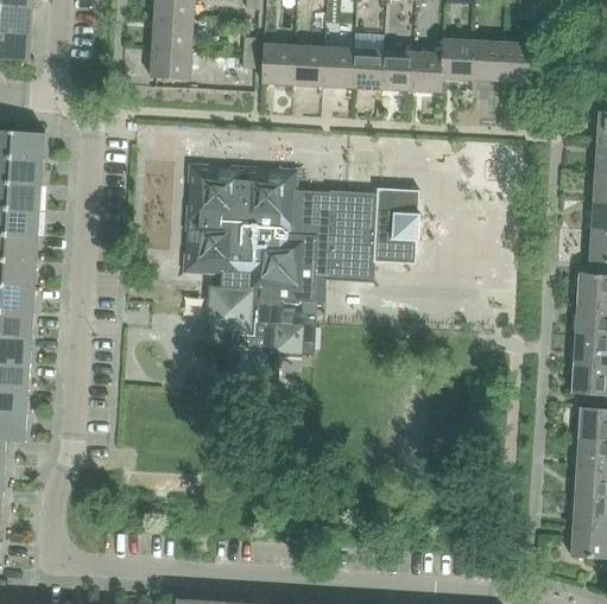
[(155,0),(153,17),(194,18),(194,0),(155,0)]
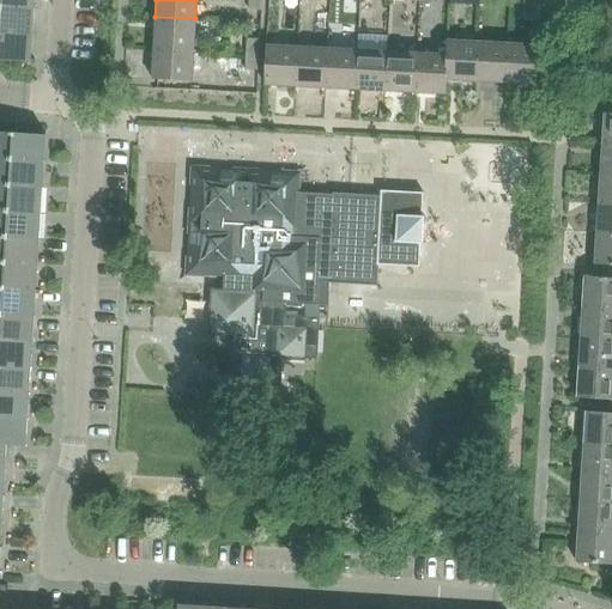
[(0,30),(32,32),(34,7),(0,5),(0,30)]
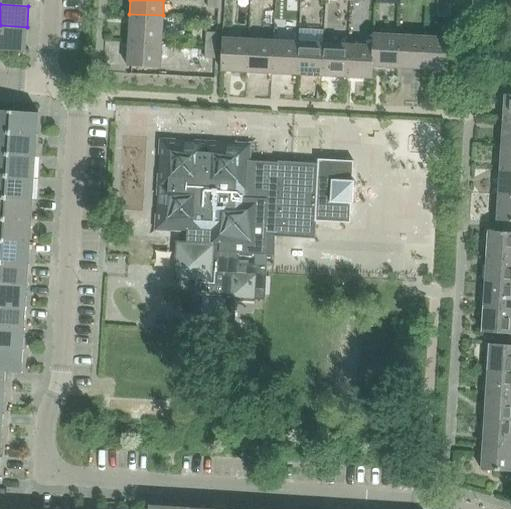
[(129,14),(128,39),(161,40),(163,15),(129,14)]
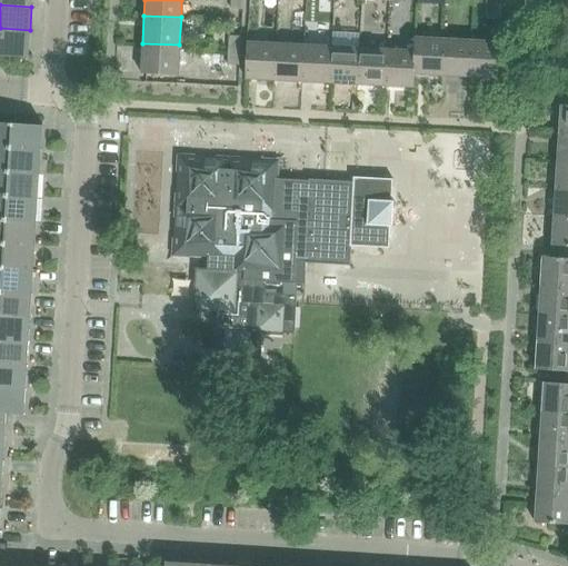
[(30,30),(0,28),(0,52),(28,56),(30,30)]
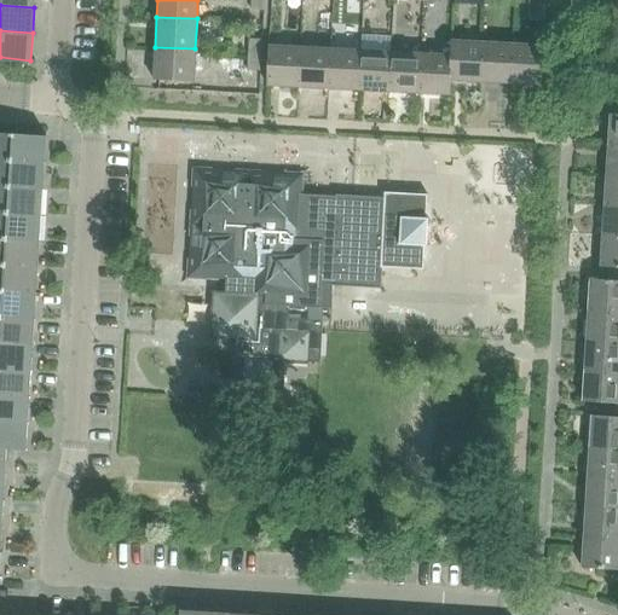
[(246,38),(246,52),(259,53),(260,38),(246,38)]
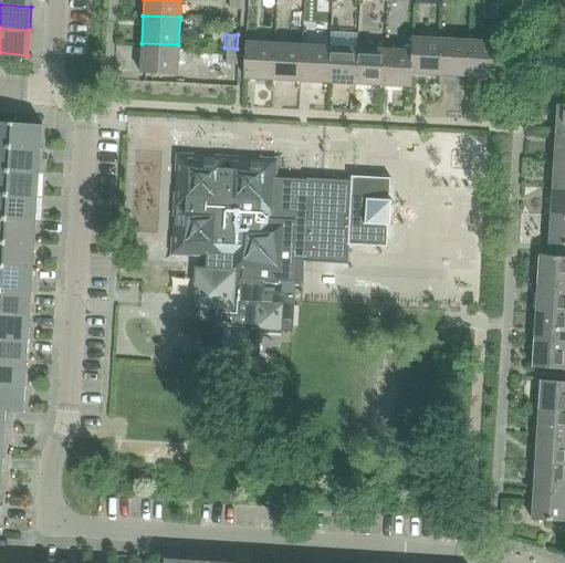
[(411,35),(410,49),(411,49),(410,72),(438,73),(440,37),(411,35)]
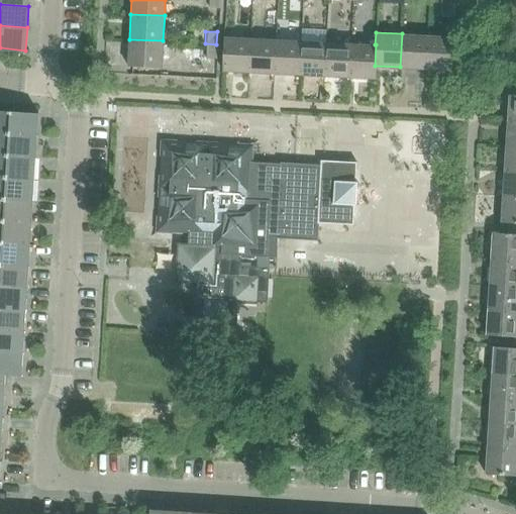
[(426,35),(402,33),(400,67),(425,68),(426,35)]
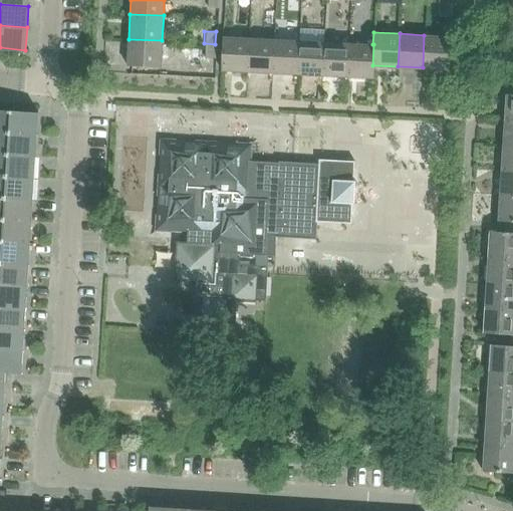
[(450,36),(424,35),(423,67),(448,69),(450,36)]
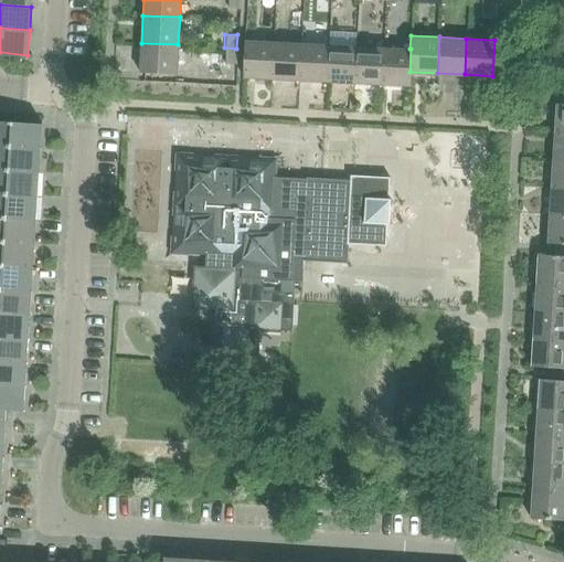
[(242,77),(269,78),(272,42),(243,40),(242,77)]
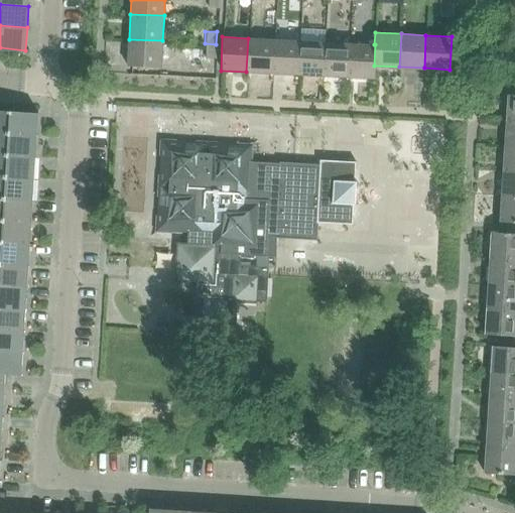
[(246,72),(271,73),(273,39),(248,38),(246,72)]
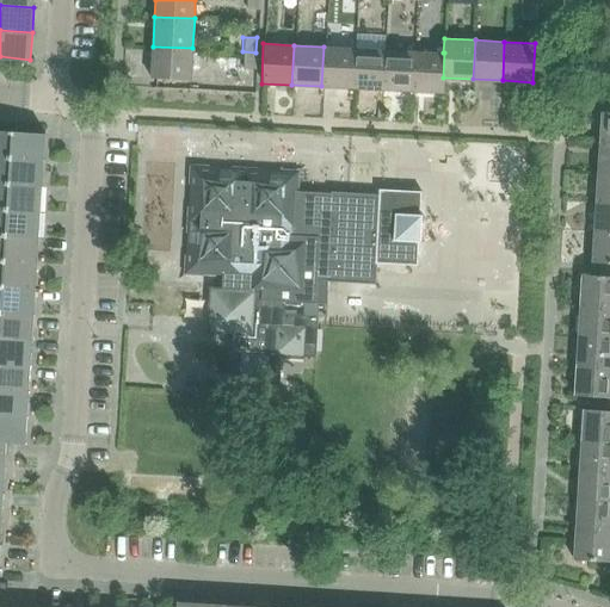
[(192,48),(153,47),(151,76),(191,79),(192,48)]
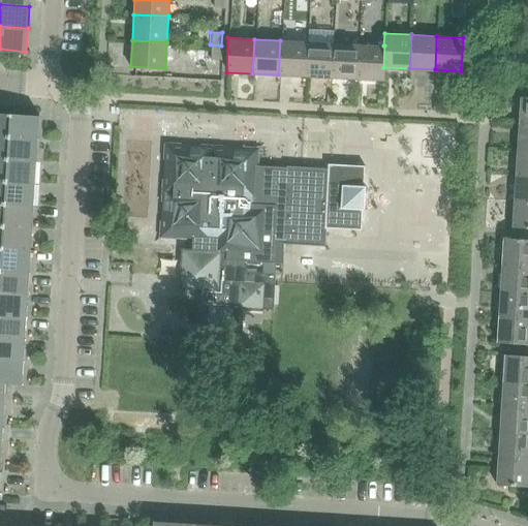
[(278,74),(305,76),(306,41),(280,40),(278,74)]
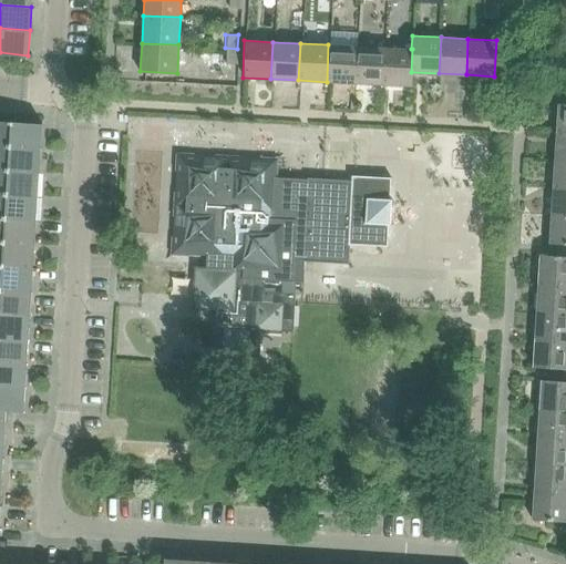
[(327,82),(354,83),(357,47),(328,44),(327,82)]
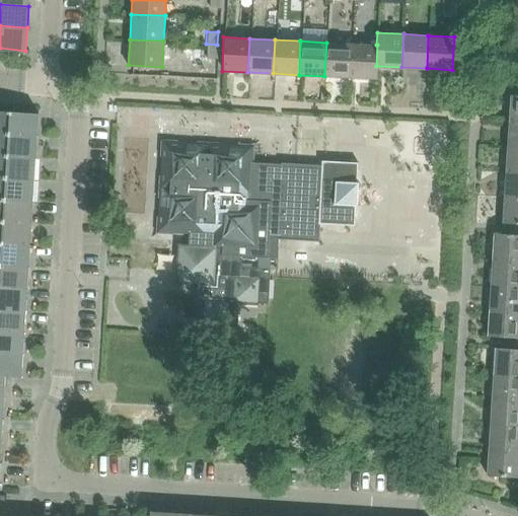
[(324,76),(350,77),(352,44),(326,43),(324,76)]
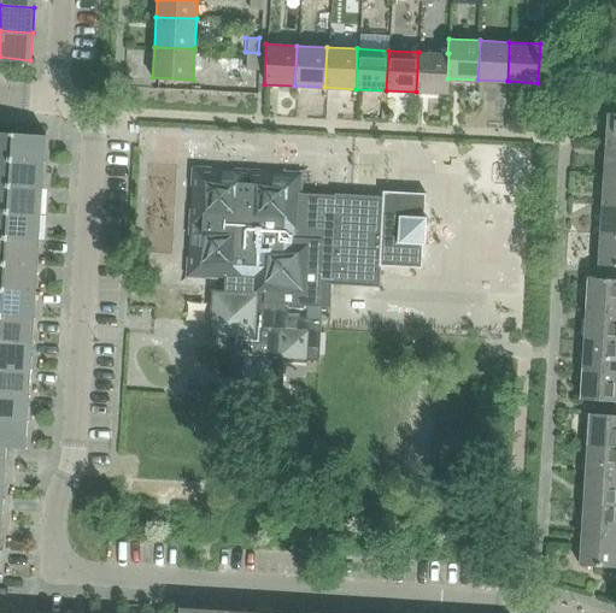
[(258,53),(245,52),(244,68),(258,69),(258,53)]
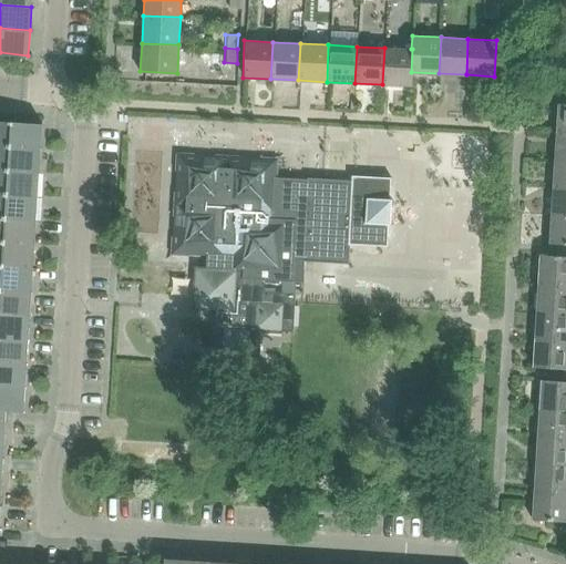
[(384,48),(382,84),(410,86),(411,72),(412,49),(411,49),(384,48)]
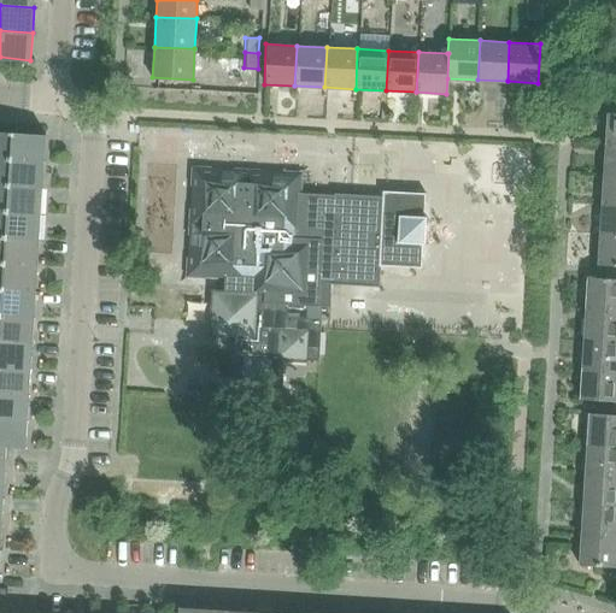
[(615,111),(605,111),(604,142),(615,142),(615,111)]
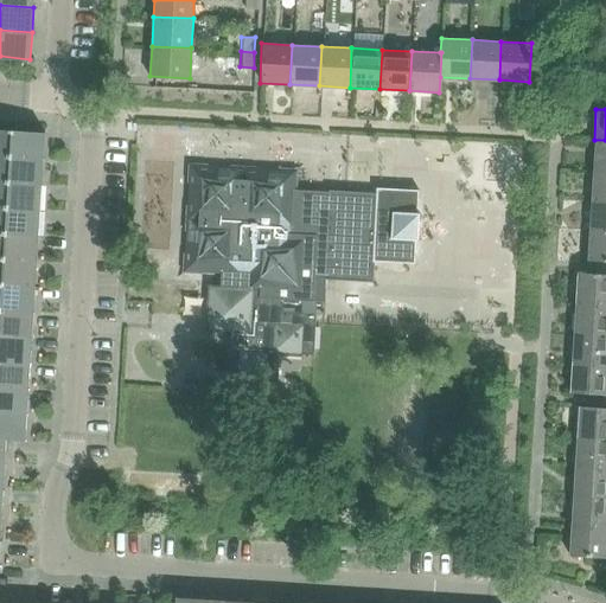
[(0,154),(43,158),(45,132),(0,128),(0,154)]
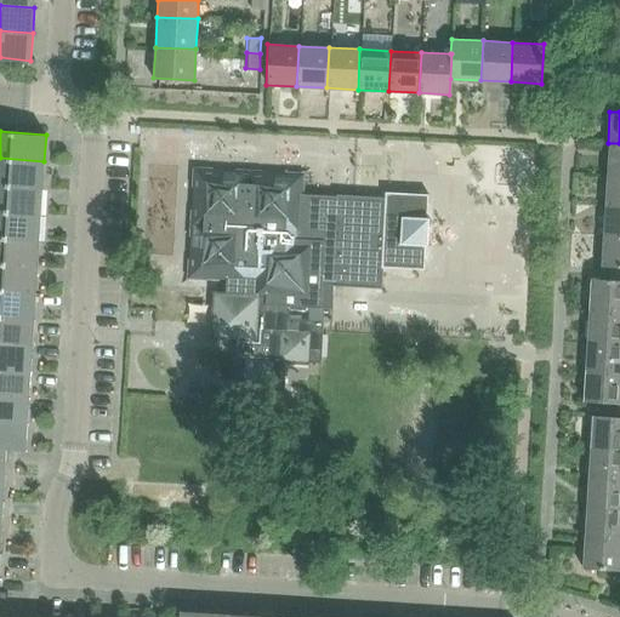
[(619,143),(608,143),(606,173),(619,173),(619,143)]
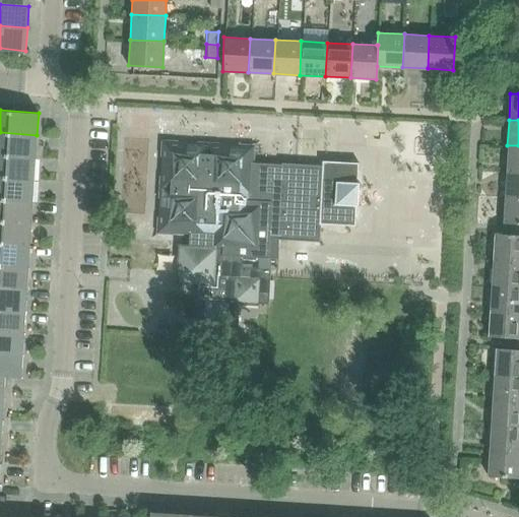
[(0,154),(36,156),(37,135),(0,132),(0,154)]
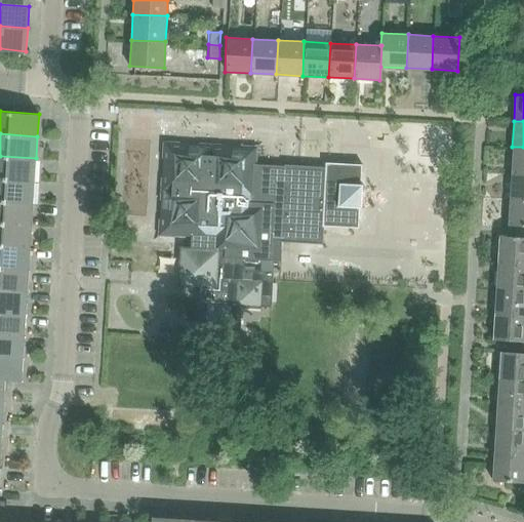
[(160,198),(159,217),(160,217),(159,233),(180,234),(191,235),(190,245),(180,245),(178,282),(177,289),(198,290),(196,329),(241,331),(242,307),(272,308),(273,277),(273,272),(243,270),(244,258),(274,259),(281,261),(282,241),(322,243),(323,225),(358,227),(359,206),(361,206),(362,184),(360,184),(361,163),(326,161),(326,165),(284,163),(283,164),(254,163),(254,162),(255,147),(240,146),(240,145),(220,144),(220,146),(198,145),(198,143),(178,142),(176,142),(163,141),(163,156),(162,156),(161,175),(163,176),(162,198),(160,198)]
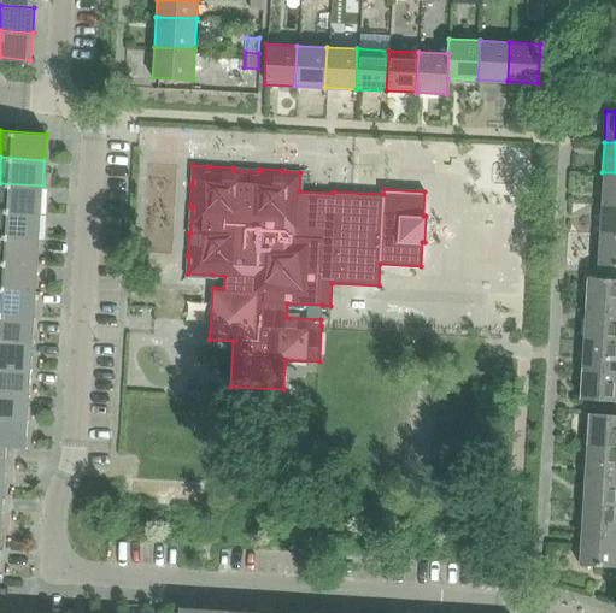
[(615,172),(602,172),(600,202),(615,202),(615,172)]
